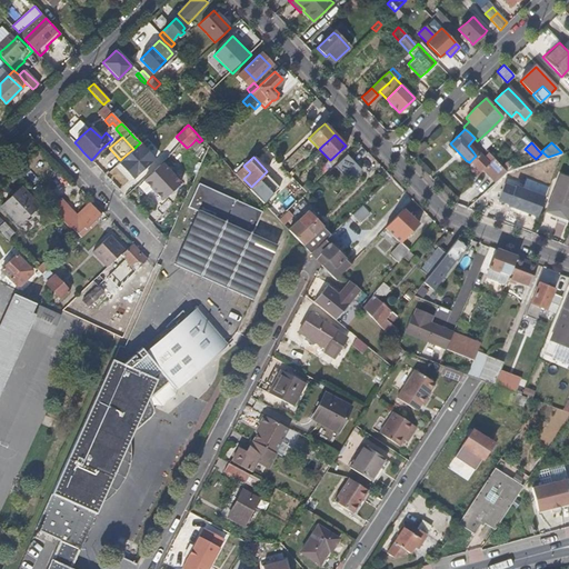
[(555,163),(552,157),(542,161),(545,168),(555,163)]
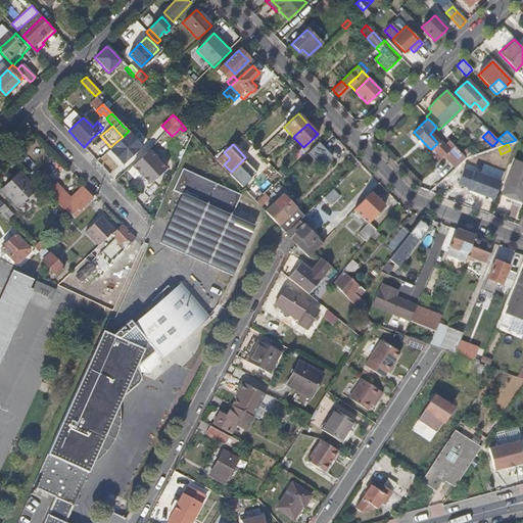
[(224,152),(225,151),(223,149),(218,154),(214,158),(216,161),(217,159),(222,154),(224,152)]
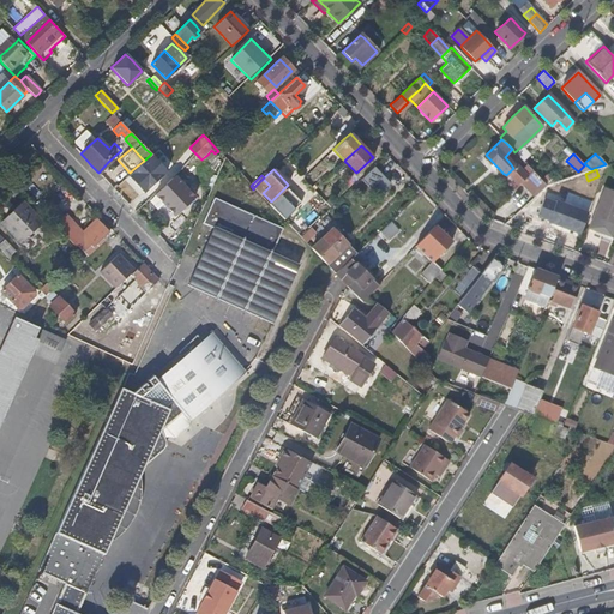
[(182,186),(174,178),(155,196),(174,215),(193,197),(187,190),(182,186)]
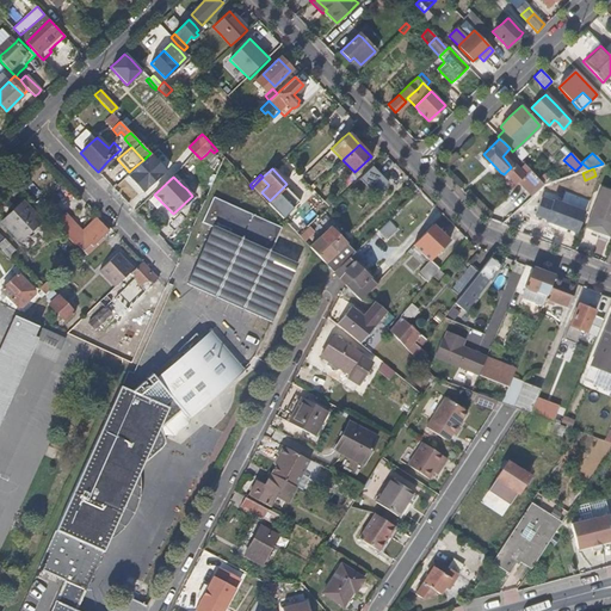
[(269,185),(261,178),(259,180),(264,186),(266,187),(269,185)]
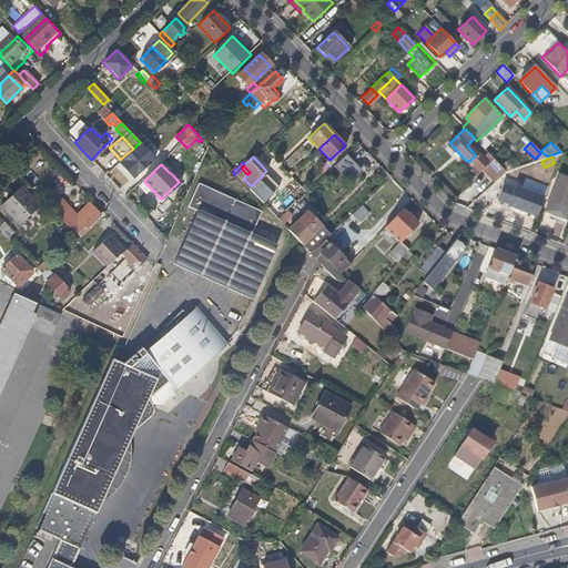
[(239,180),(245,173),(241,168),(235,173),(234,175),(239,180)]
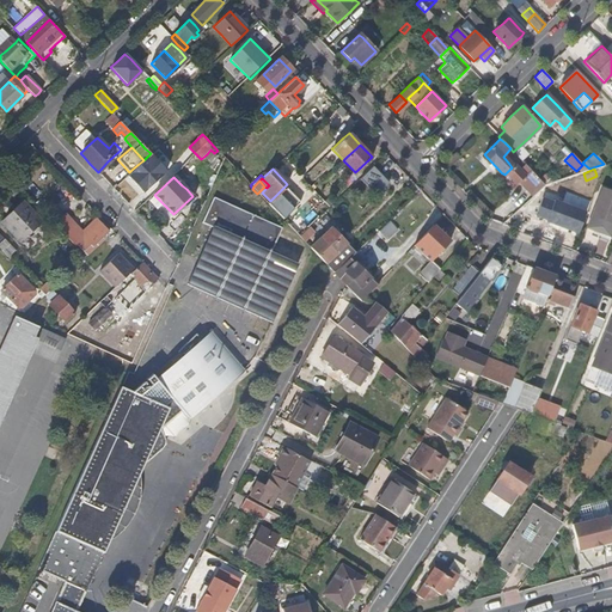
[(538,195),(545,188),(543,184),(536,191),(538,195)]
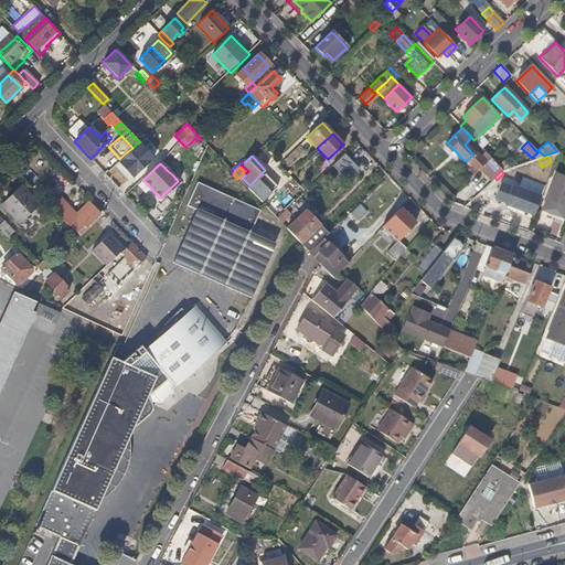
[(539,201),(547,178),(540,174),(531,198),(539,201)]
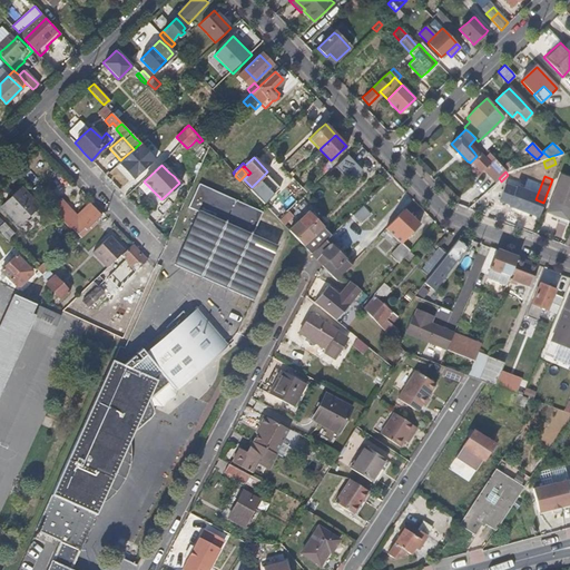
[(569,179),(560,176),(556,187),(549,204),(546,212),(557,216),(567,220),(568,216),(569,212),(569,210),(569,179)]
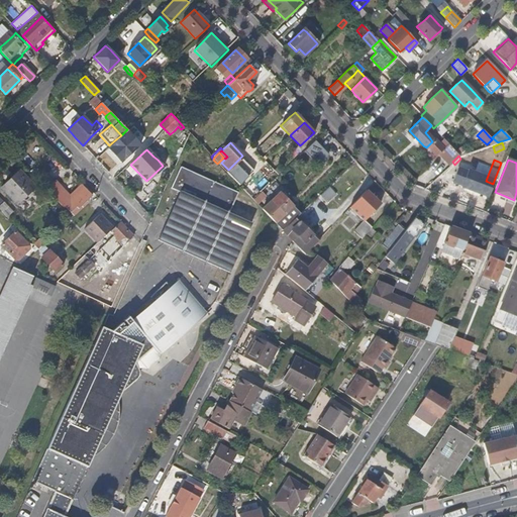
[(242,237),(248,224),(227,214),(230,207),(236,193),(224,188),(205,179),(182,169),(179,168),(171,185),(169,189),(179,193),(171,211),(159,237),(158,240),(172,246),(198,259),(224,270),(227,272),(234,255),(242,237)]
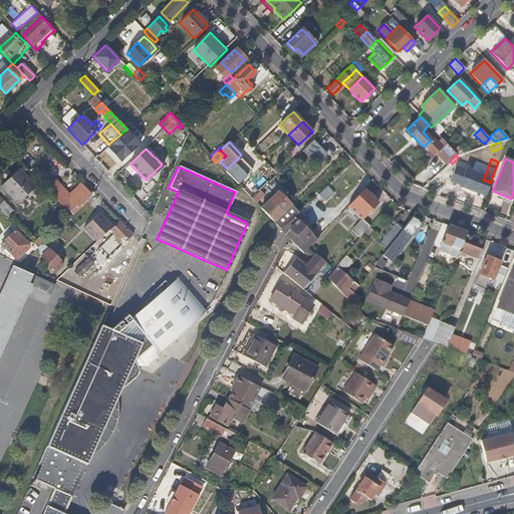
[(27,192),(33,187),(25,177),(18,170),(7,179),(0,186),(0,189),(4,194),(14,205),(19,200),(27,192)]
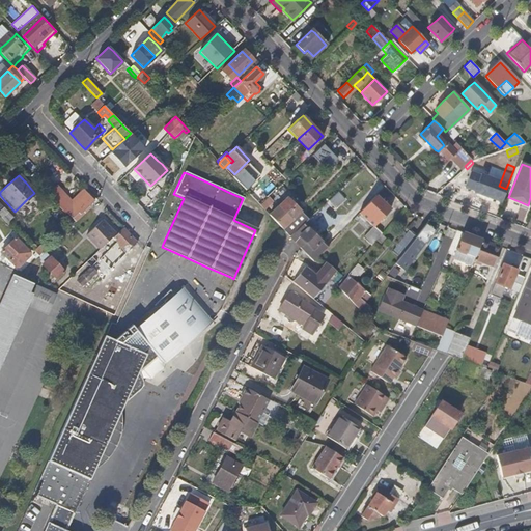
[(55,188),(58,185),(50,175),(38,186),(48,195),(55,188)]
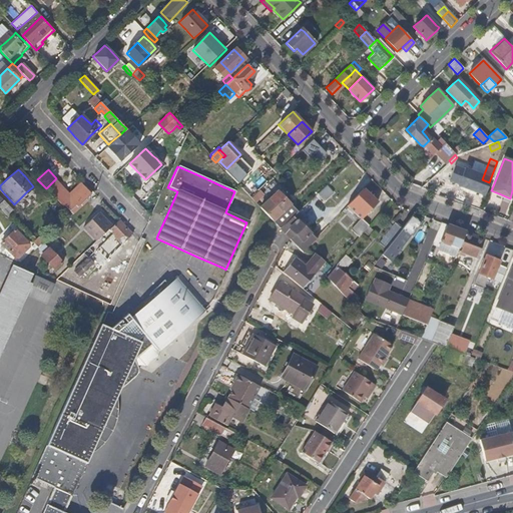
[(461,186),(465,178),(463,177),(465,172),(461,170),(459,175),(448,171),(444,180),(442,185),(451,188),(459,191),(461,186)]
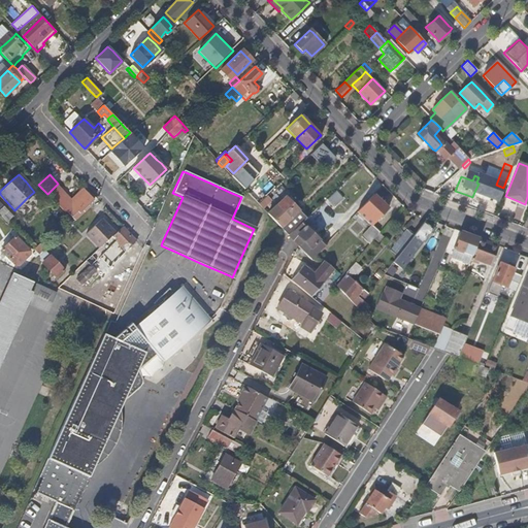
[(486,202),(492,189),(486,187),(479,184),(474,192),(472,197),(486,202)]
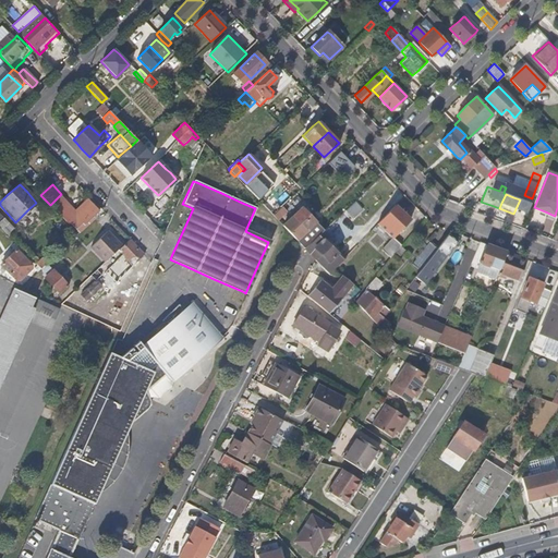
[(280,208),(289,199),(284,195),(279,199),(273,206),(268,210),(273,216),(280,208)]
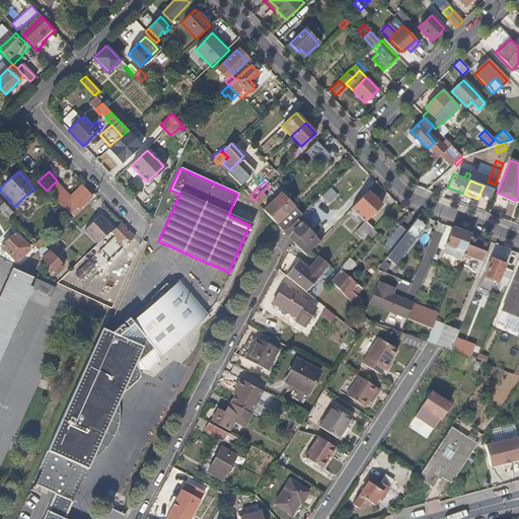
[(82,207),(87,203),(85,202),(90,196),(87,194),(83,189),(75,196),(71,200),(69,199),(72,196),(66,191),(62,186),(59,189),(54,183),(47,191),(60,205),(72,218),(82,207)]
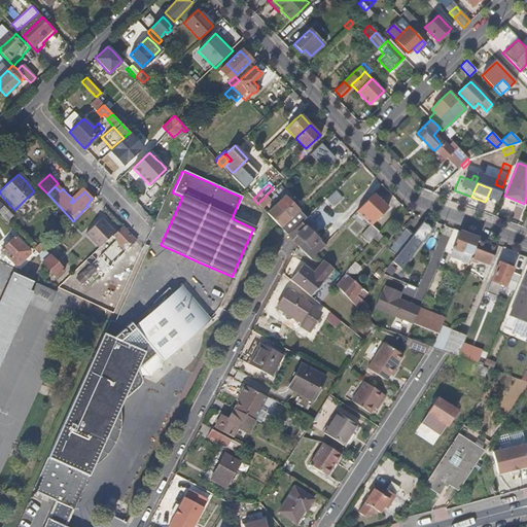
[(76,199),(84,191),(82,189),(73,199),(70,202),(72,203),(76,199)]
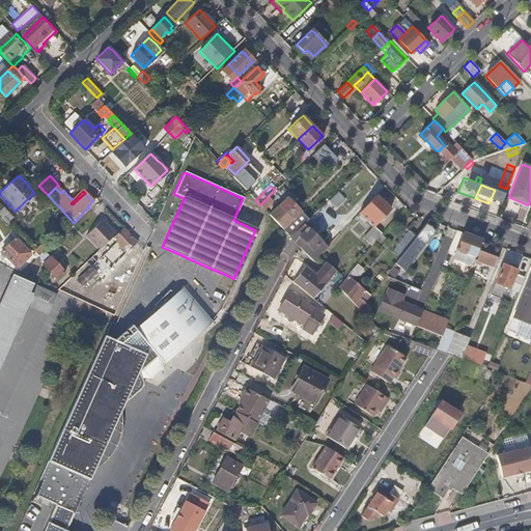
[(336,210),(345,198),(337,192),(328,202),(336,210)]
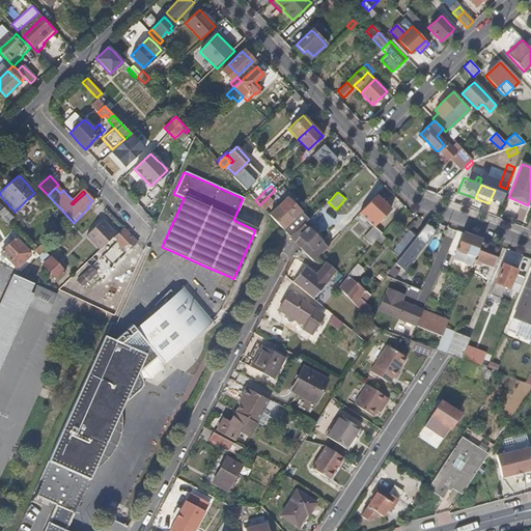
[(389,210),(380,200),(374,195),(358,214),(362,217),(366,221),(367,222),(370,218),(376,212),(382,217),(389,210)]
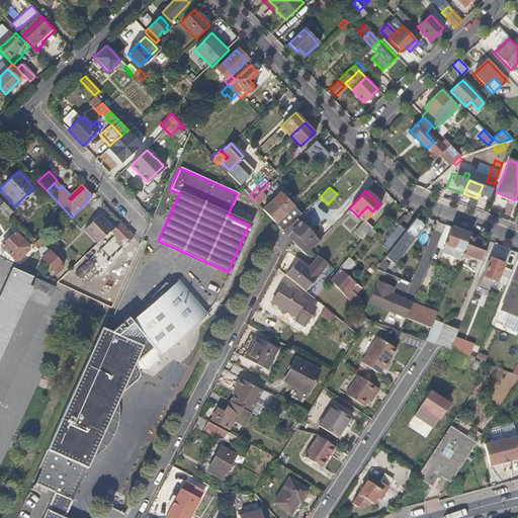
[(284,213),(292,205),(280,192),(271,200),(273,201),(268,206),(263,210),(268,217),(274,223),(284,213)]
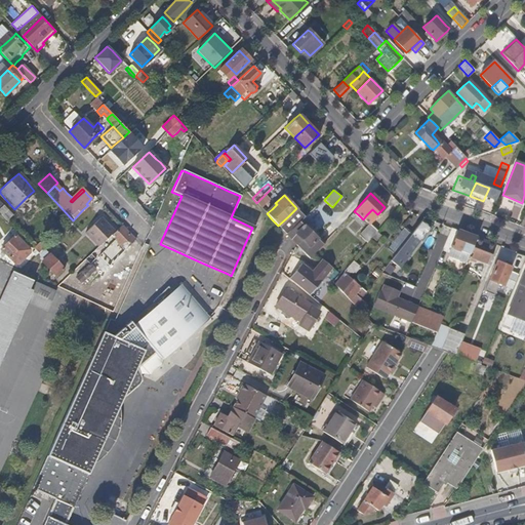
[(260,207),(269,200),(264,196),(256,203),(260,207)]
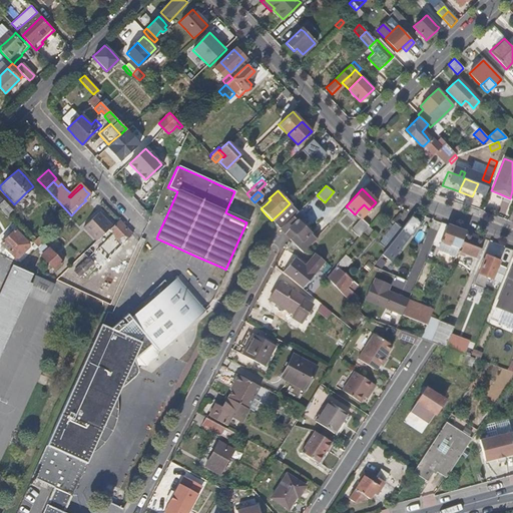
[(14,211),(2,200),(0,202),(0,208),(7,216),(8,217),(14,211)]
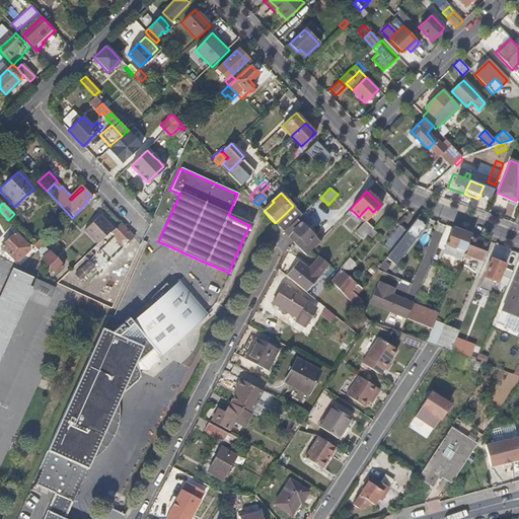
[(375,214),(379,210),(383,207),(380,205),(373,212),(368,207),(362,213),(359,217),(363,220),(366,223),(371,218),(375,214)]
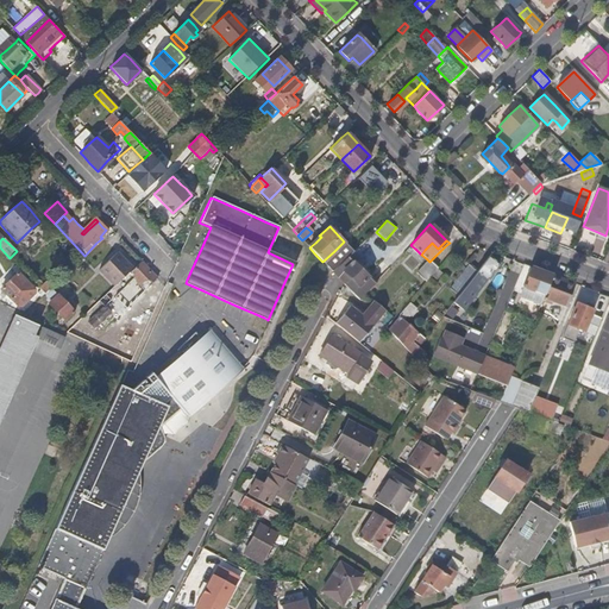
[(338,253),(347,245),(344,242),(334,251),(338,253)]
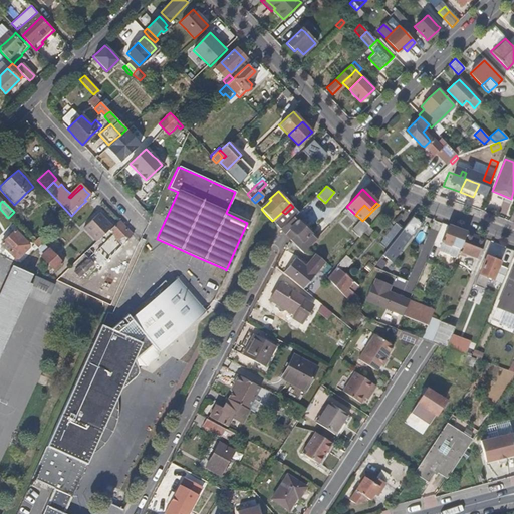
[(281,228),(290,219),(285,214),(282,212),(272,221),(277,226),(281,230),(281,228)]
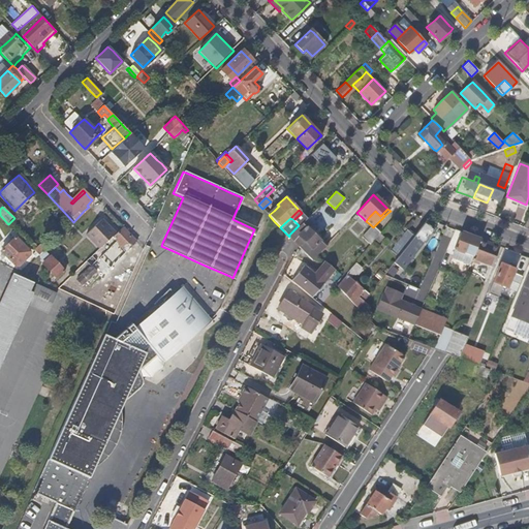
[(115,232),(101,219),(93,227),(85,235),(88,238),(98,248),(101,245),(103,243),(112,236),(115,232)]
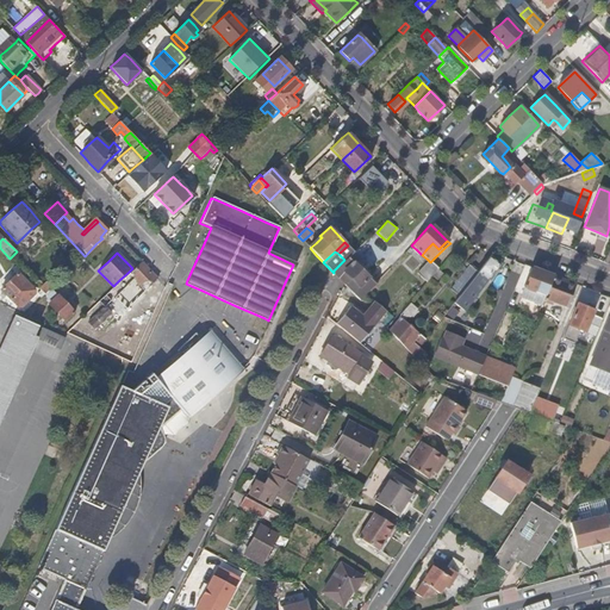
[(368,275),(372,273),(353,253),(344,260),(334,271),(334,273),(340,279),(344,284),(360,299),(365,294),(375,282),(368,275)]
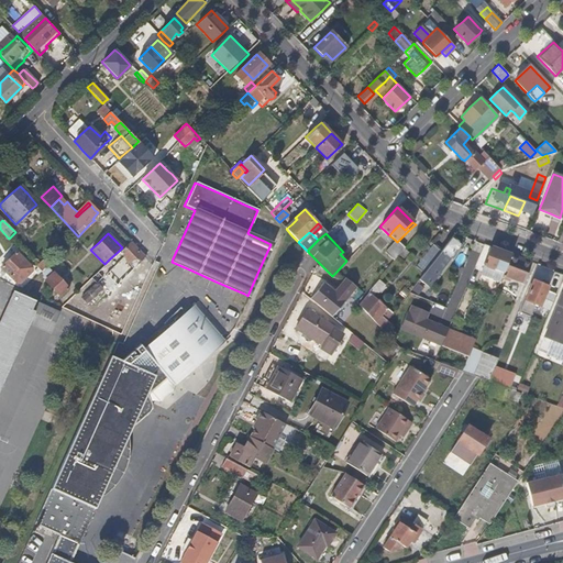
[(450,257),(461,243),(459,242),(452,236),(448,242),(443,247),(441,251),(450,257)]
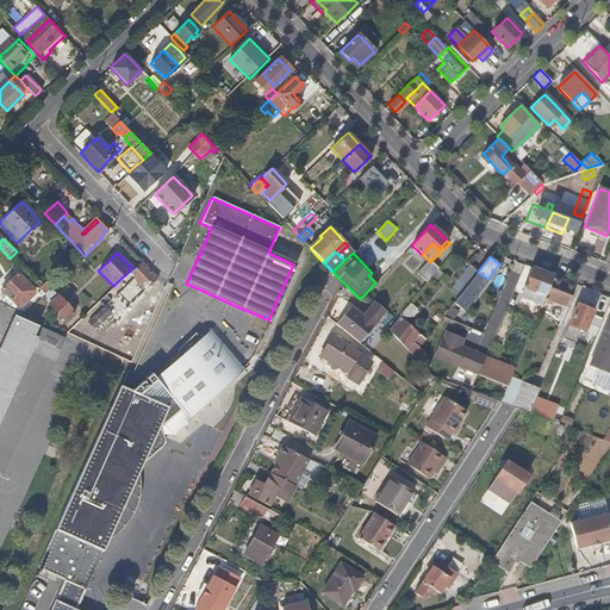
[(157,278),(154,274),(142,261),(134,269),(130,273),(131,275),(136,279),(145,290),(150,286),(157,278)]
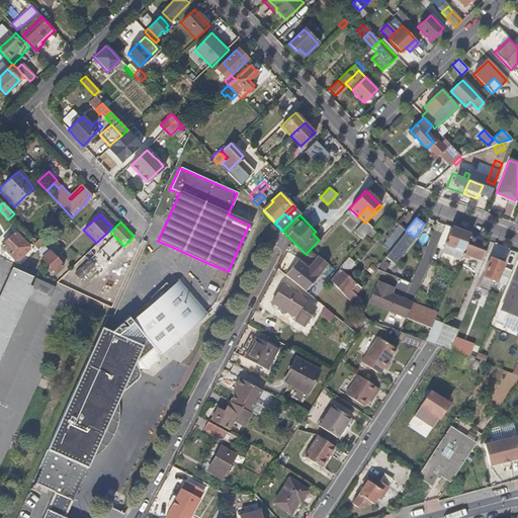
[(368,231),(371,227),(369,225),(365,223),(364,225),(360,230),(356,234),(361,239),(365,234),(368,231)]
